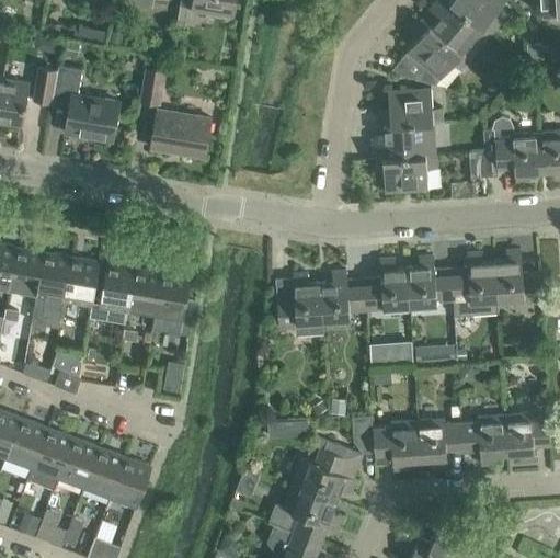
[(180,0),(175,27),(182,29),(186,8),(231,15),(232,0),(180,0)]
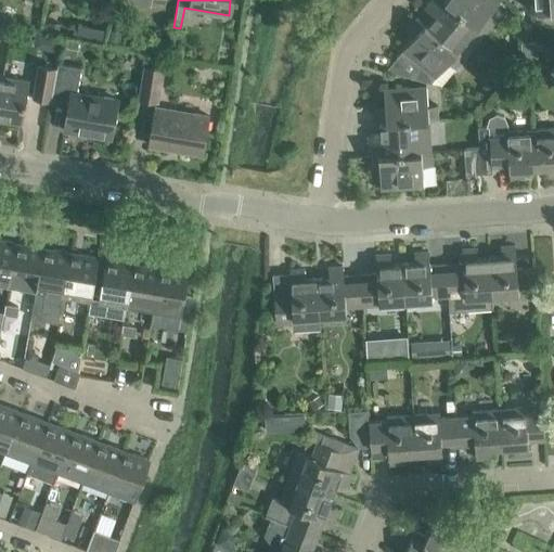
[(484,36),(441,0),(433,0),(424,12),(435,21),(427,29),(426,29),(459,56),(471,42),(475,46),(484,36)]
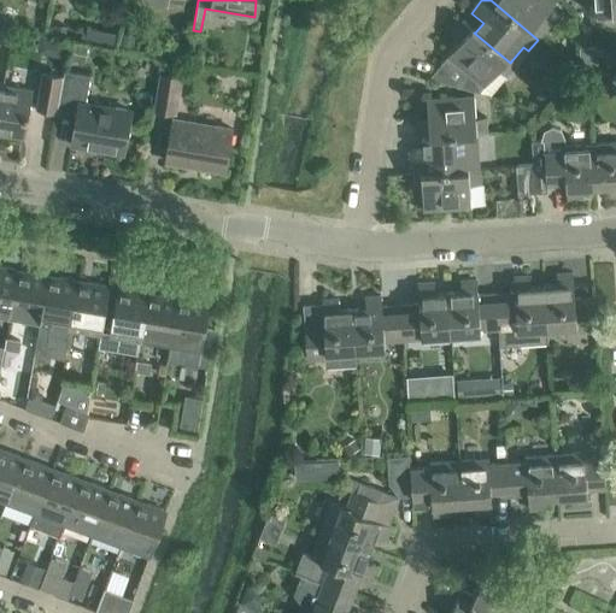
[(491,0),(538,40),(547,28),(540,21),(557,0),(491,0)]
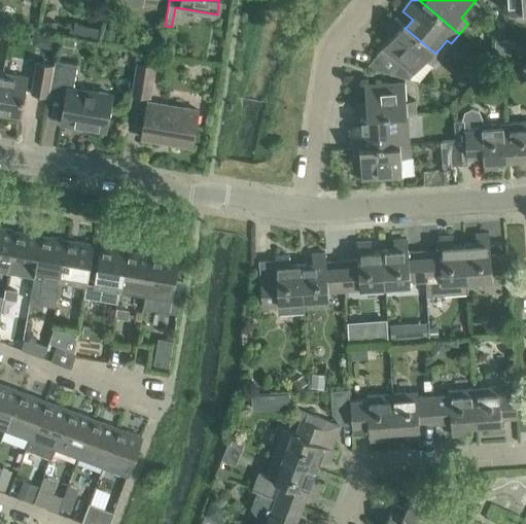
[(525,0),(501,0),(502,12),(525,10),(525,0)]
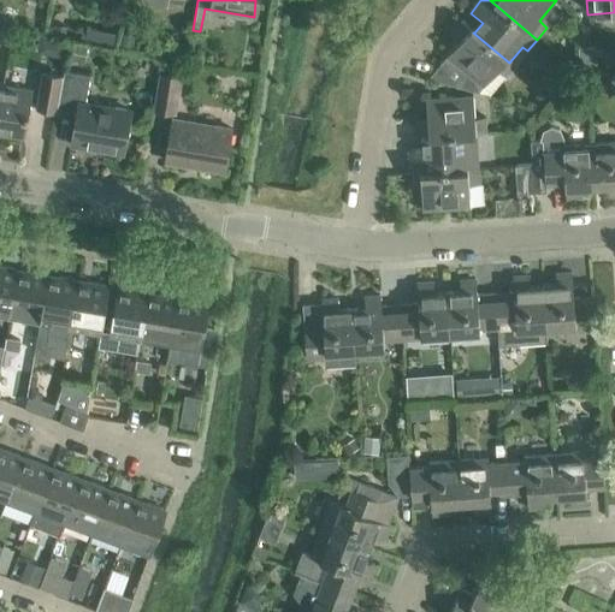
[(473,33),(474,33),(462,23),(451,35),(460,42),(445,58),(467,76),(456,89),(489,99),(504,79),(504,78),(514,66),(509,63),(473,33)]
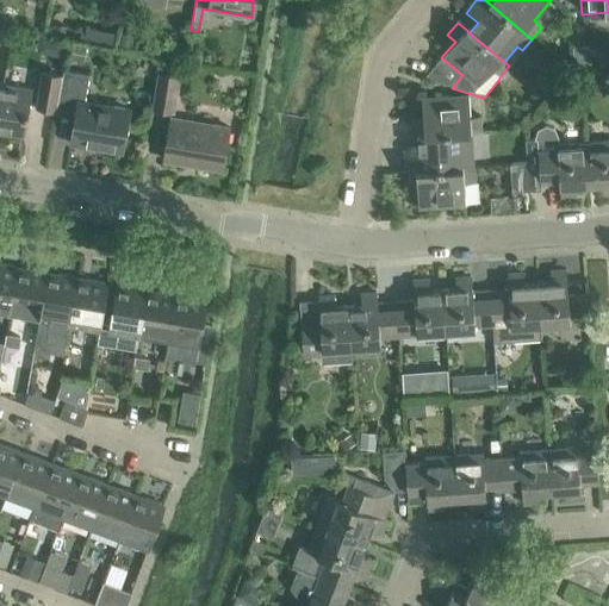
[(53,27),(51,38),(63,39),(64,30),(53,27)]
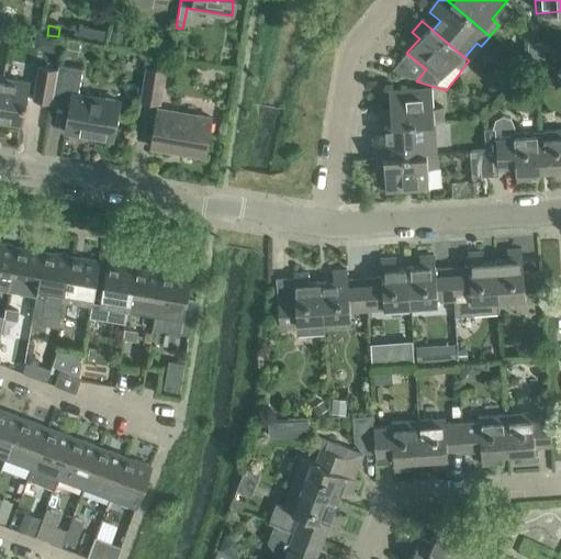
[(49,41),(48,48),(52,54),(59,55),(62,43),(49,41)]
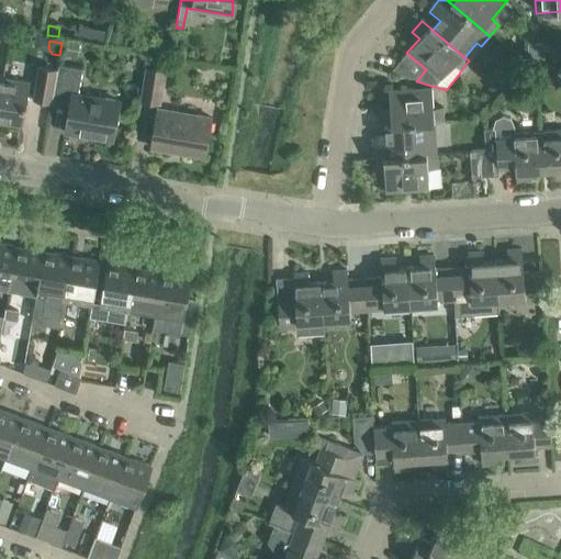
[(541,45),(526,46),(527,63),(542,62),(541,45)]
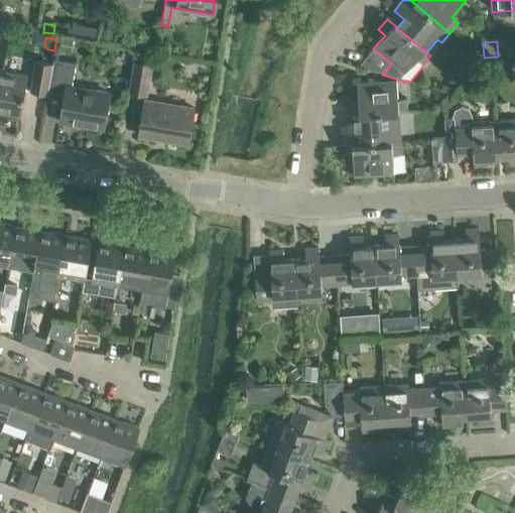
[(103,128),(107,108),(109,95),(71,89),(75,65),(52,60),(52,66),(47,93),(63,96),(58,123),(74,126),(74,123),(103,128)]
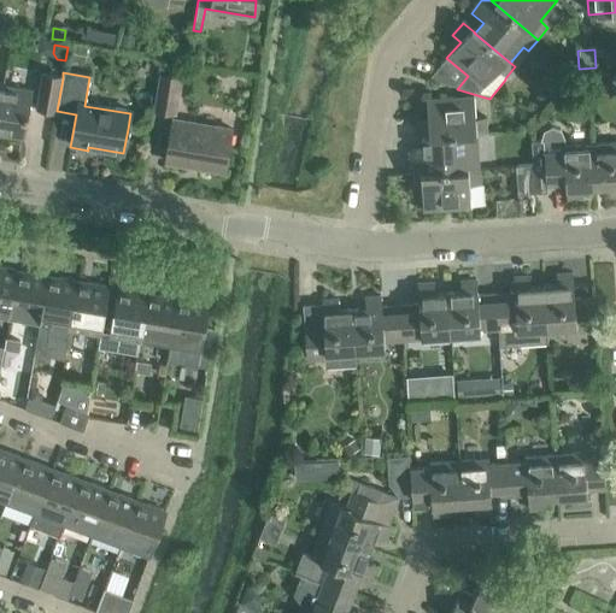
[(56,115),(57,111),(63,78),(41,75),(35,111),(56,115)]
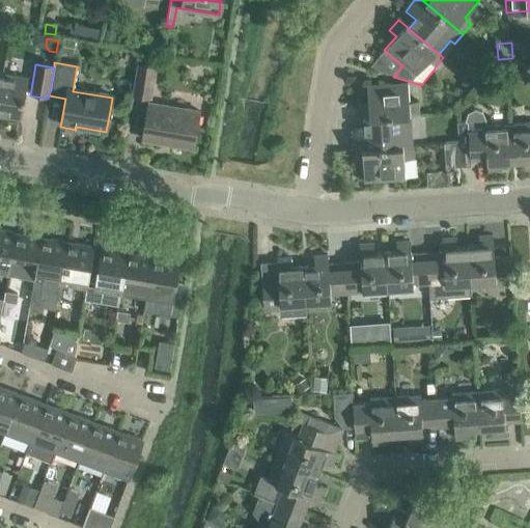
[(149,100),(155,68),(138,66),(133,98),(149,100)]
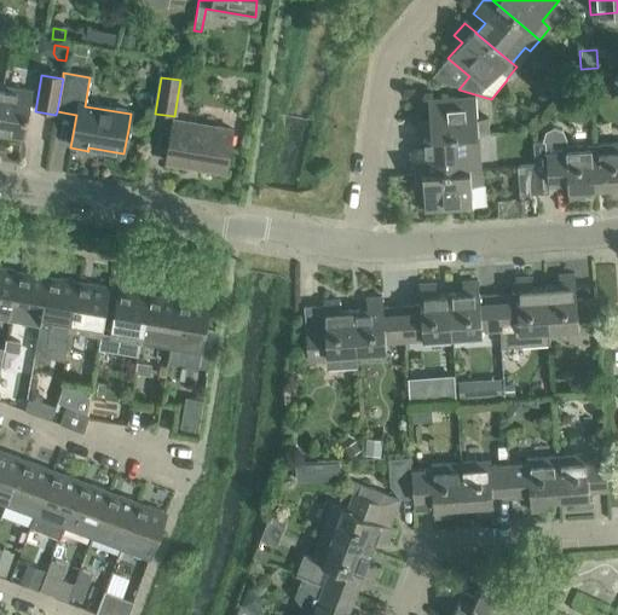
[(0,135),(23,140),(28,109),(32,93),(1,88),(0,97),(0,135)]
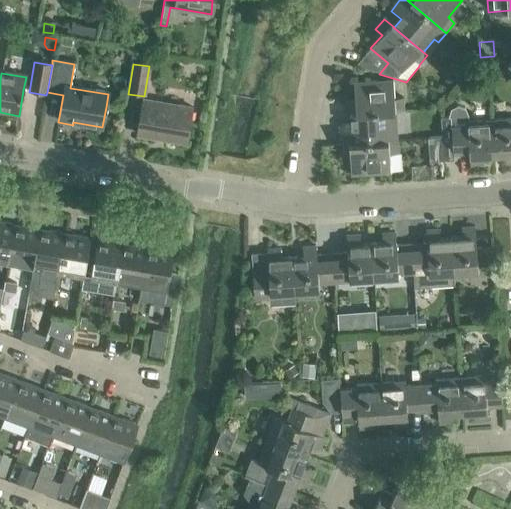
[(449,75),(445,80),(445,82),(450,86),(455,80),(449,75)]
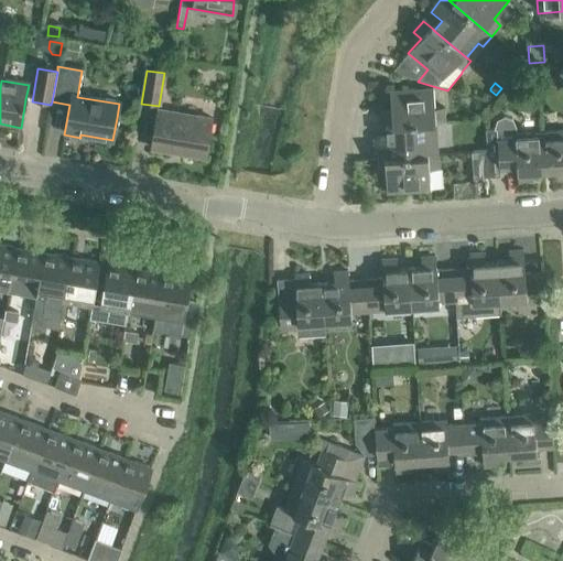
[(432,90),(411,92),(389,93),(390,111),(381,112),(382,128),(387,128),(387,127),(429,125),(444,125),(443,109),(433,110),(432,90)]
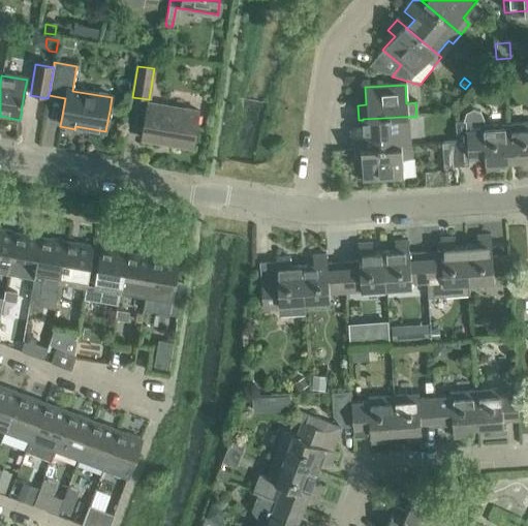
[(147,104),(141,141),(192,149),(198,113),(147,104)]
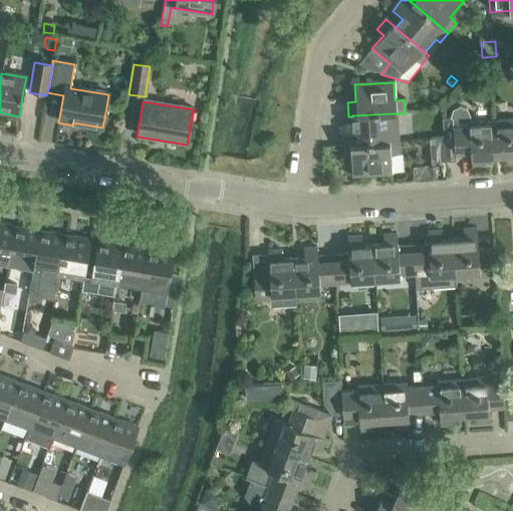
[(398,143),(398,136),(397,131),(392,131),(391,113),(352,115),(352,116),(352,126),(340,128),(341,147),(398,143)]
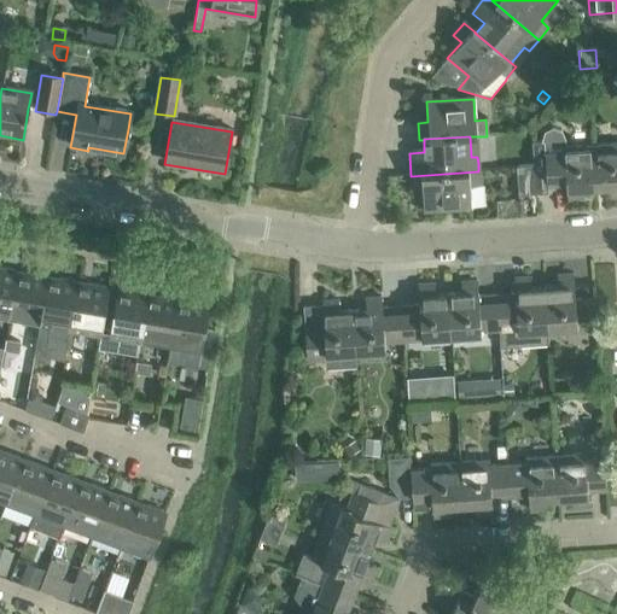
[(616,145),(593,147),(595,188),(609,188),(610,199),(616,198),(616,145)]
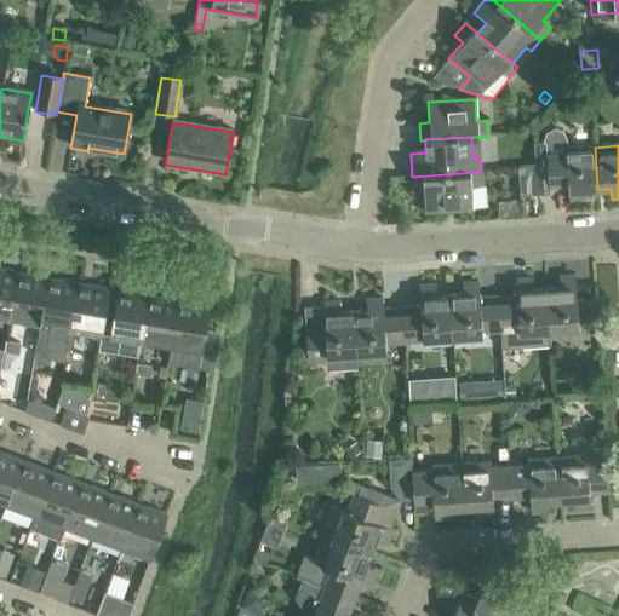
[(597,189),(595,148),(565,150),(565,155),(545,156),(549,189),(568,188),(569,202),(585,201),(584,190),(597,189)]
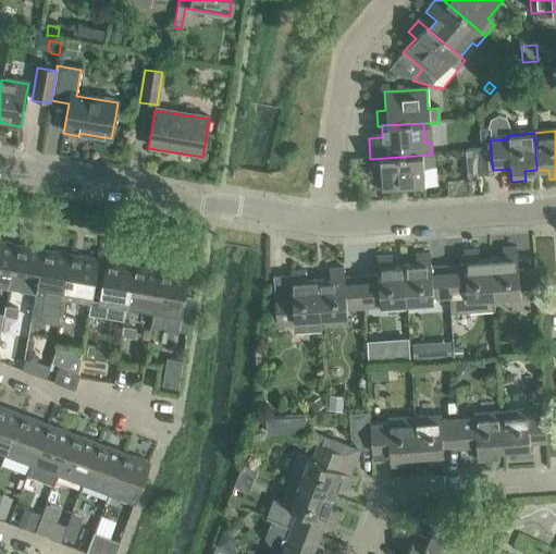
[(482,176),(480,150),(467,150),(469,177),(482,176)]
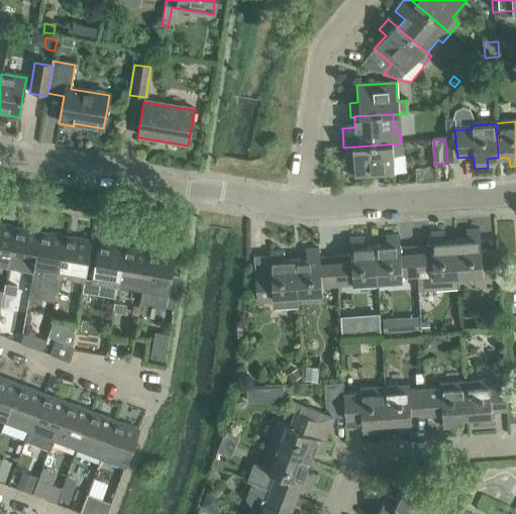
[(401,157),(400,143),(343,147),(344,161),(348,161),(349,164),(350,165),(351,165),(353,165),(354,178),(394,175),(393,157),(401,157)]
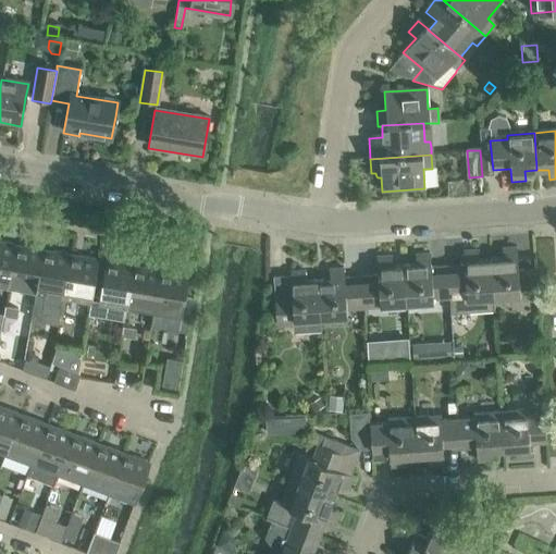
[(0,284),(9,286),(15,249),(0,245),(0,284)]
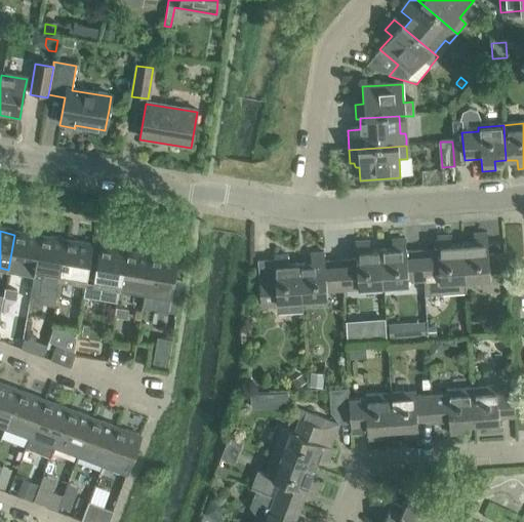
[(34,275),(40,239),(14,235),(8,270),(34,275)]
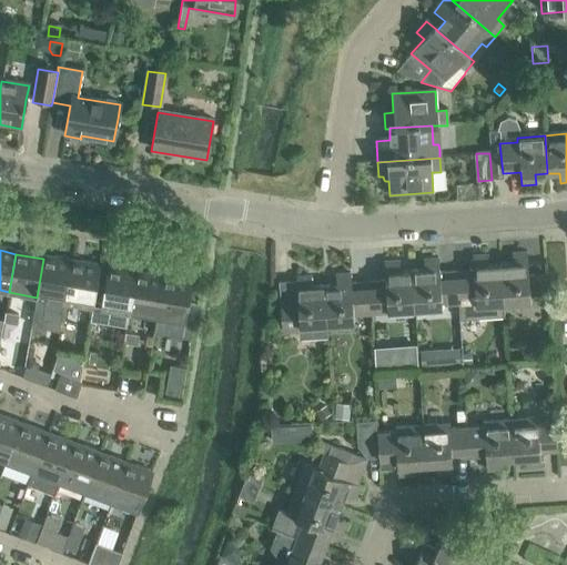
[(548,306),(546,276),(528,278),(526,254),(512,255),(512,265),(499,266),(503,305),(528,303),(528,309),(548,306)]
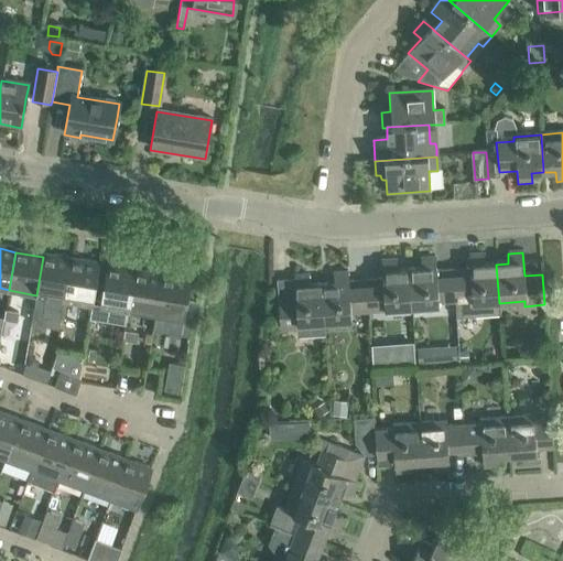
[(499,303),(496,265),(485,265),(484,255),(469,256),(469,270),(453,271),(454,301),(455,301),(456,319),(497,316),(496,303),(499,303)]
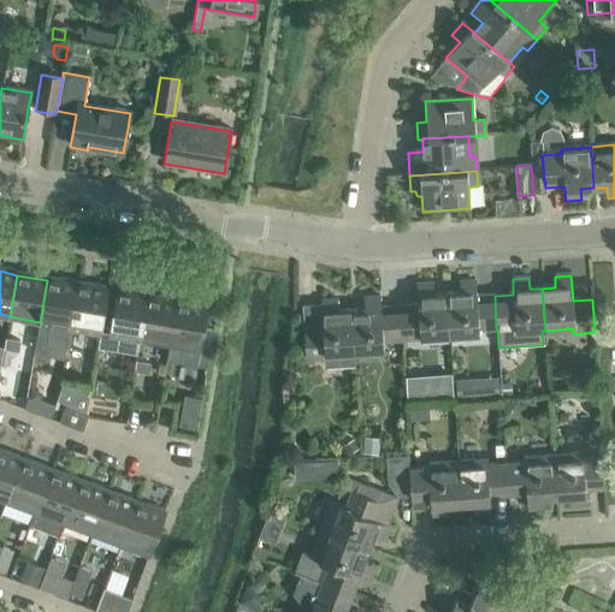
[(70,327),(77,285),(47,280),(40,322),(51,324),(47,343),(53,344),(51,358),(64,361),(65,350),(69,327),(70,327)]
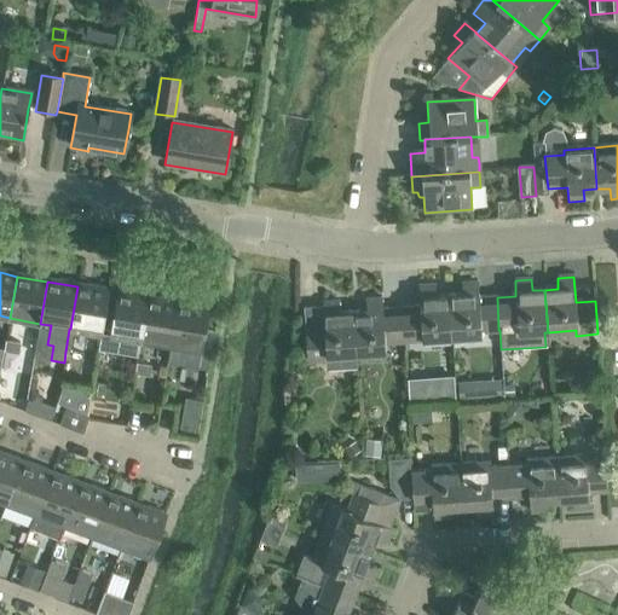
[(498,330),(497,297),(479,299),(478,284),(461,284),(462,295),(448,296),(451,338),(480,337),(480,332),(498,330)]
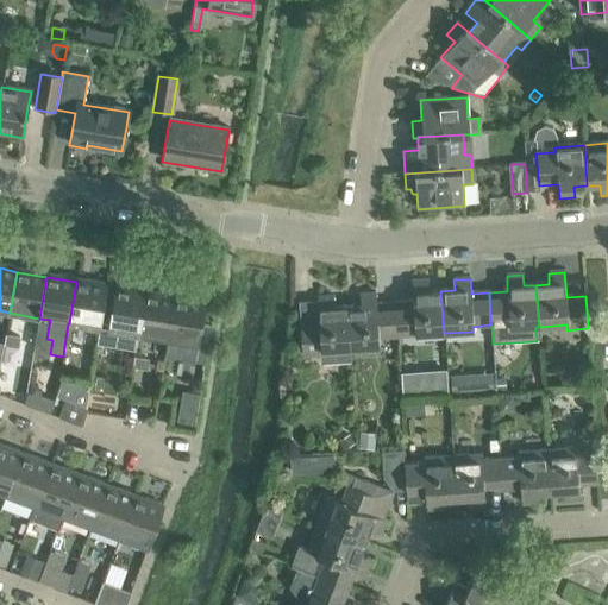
[(99,328),(106,287),(76,282),(69,323),(99,328)]
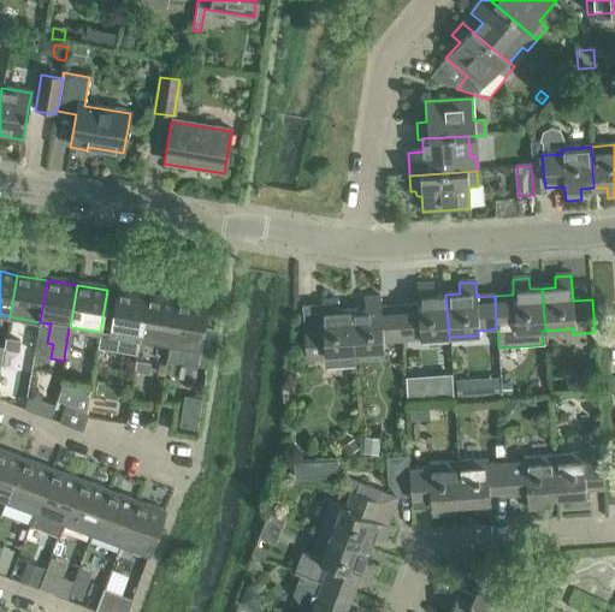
[(449,337),(445,295),(433,296),(432,285),(417,286),(418,306),(398,307),(401,340),(449,337)]
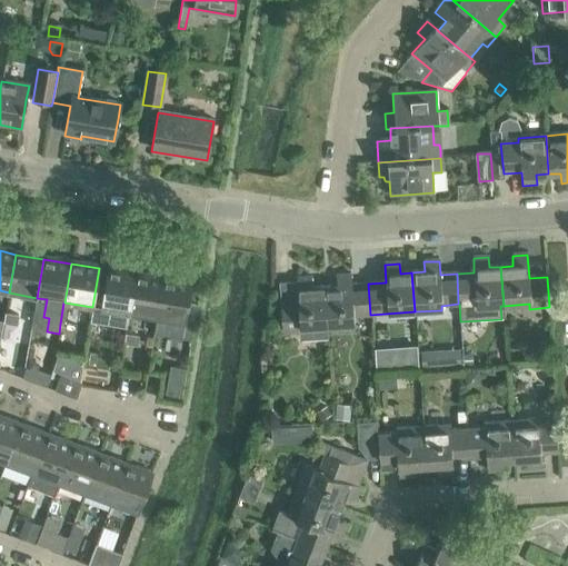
[(129,314),(136,275),(108,270),(101,309),(129,314)]
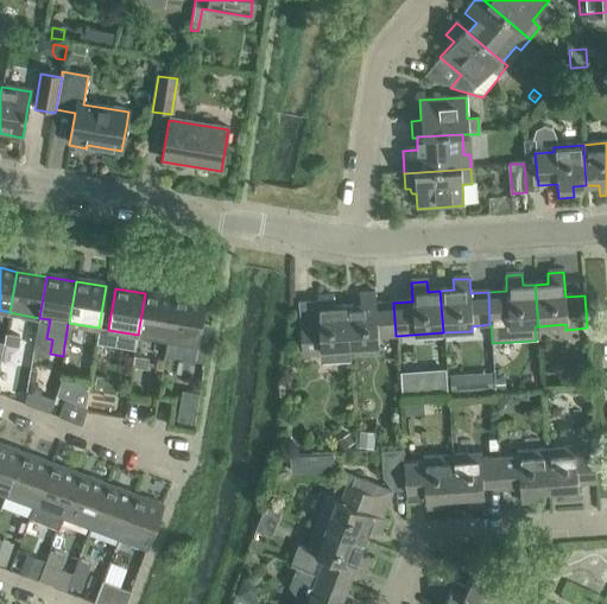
[(168,339),(175,298),(145,293),(138,335),(168,339)]
